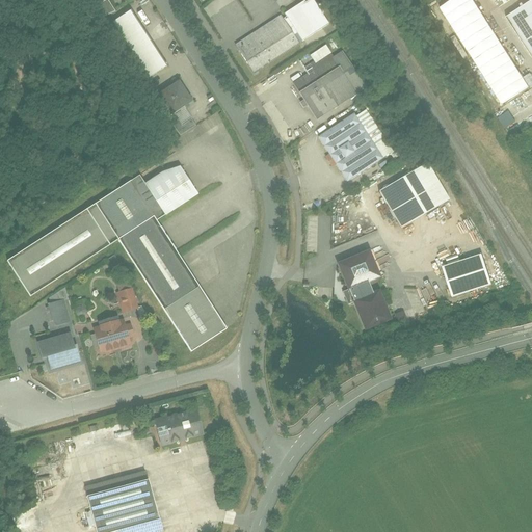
[(103,18),(114,11),(107,0),(96,6),(103,18)]
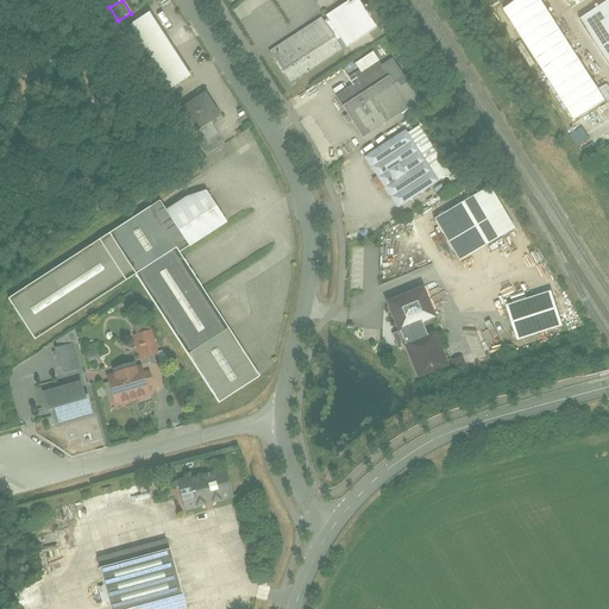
[(606,102),(540,0),(513,0),(501,8),(575,121),(606,102)]
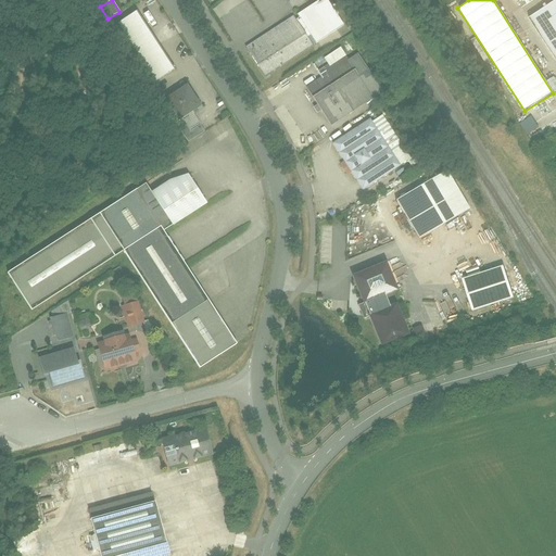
[(323,2),(251,47),(272,79),(343,34),(323,2)]
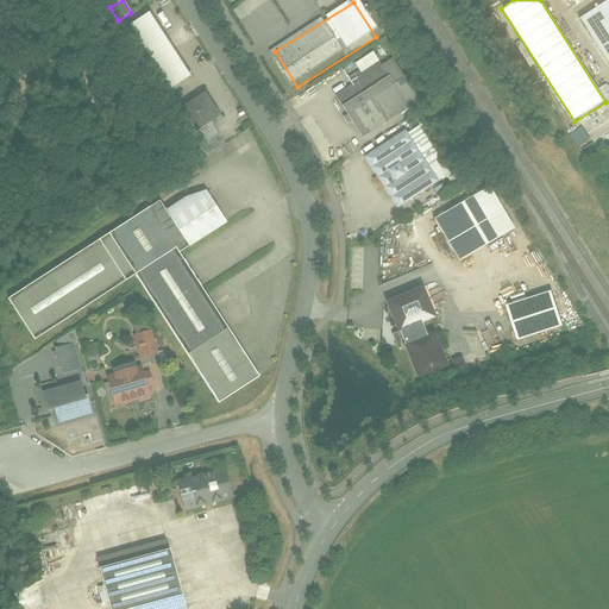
[(608,5),(581,24),(608,66),(608,5)]
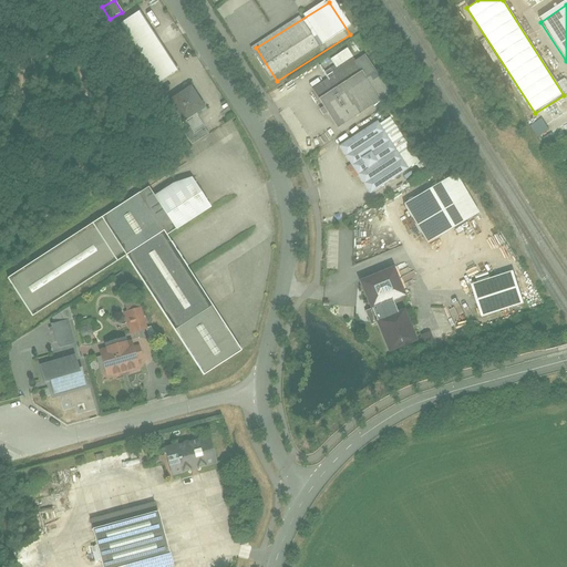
[(176,71),(140,11),(122,22),(160,82),(176,71)]
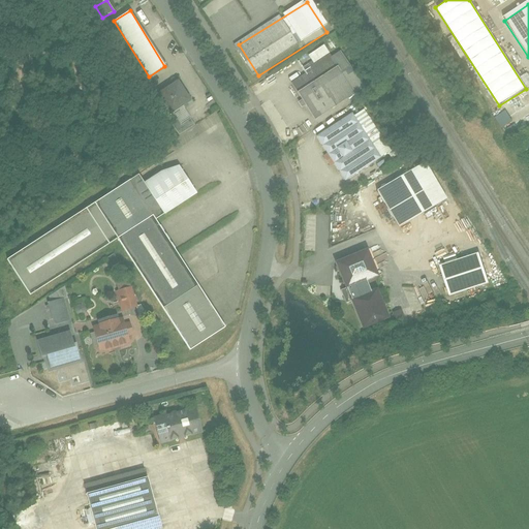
[(339,54),(297,82),(319,116),(362,88),(339,54)]
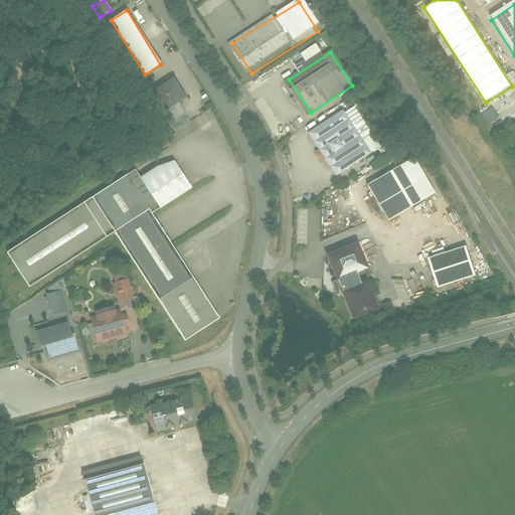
[(181,96),(170,76),(149,89),(160,108),(181,96)]
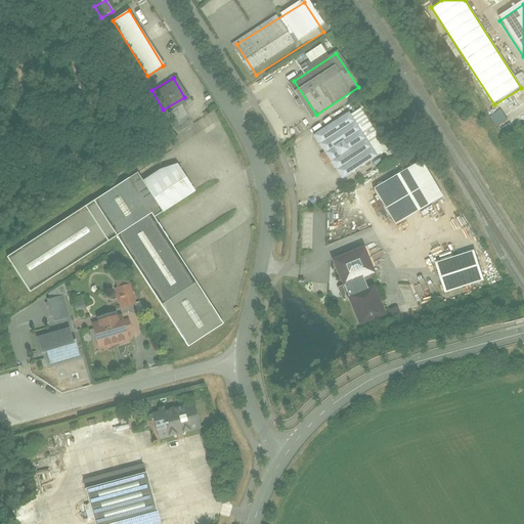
[(491,117),(497,127),(508,120),(501,111),(491,117)]
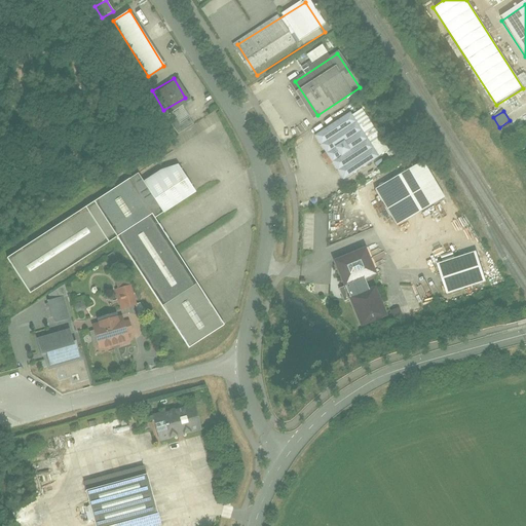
[(178,135),(193,124),(185,113),(171,122),(178,135)]
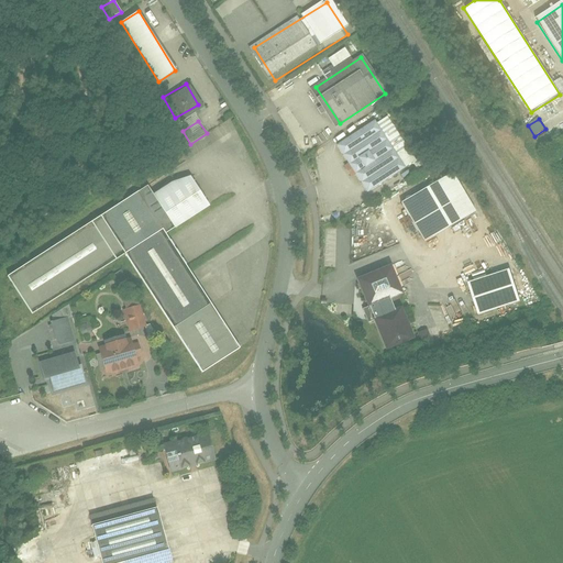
[(376,130),(373,124),(340,145),(367,190),(411,163),(386,123),(376,130)]
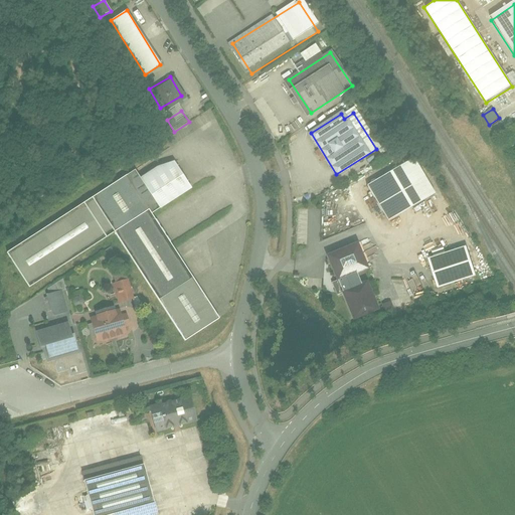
[(134,171),(8,252),(30,286),(114,232),(183,338),(215,317),(147,213),(188,187),(170,159),(139,179),(134,171)]
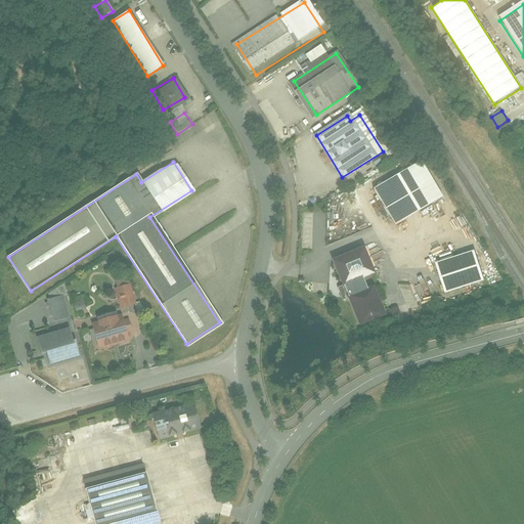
[(420,164),(375,190),(393,223),(439,197),(420,164)]
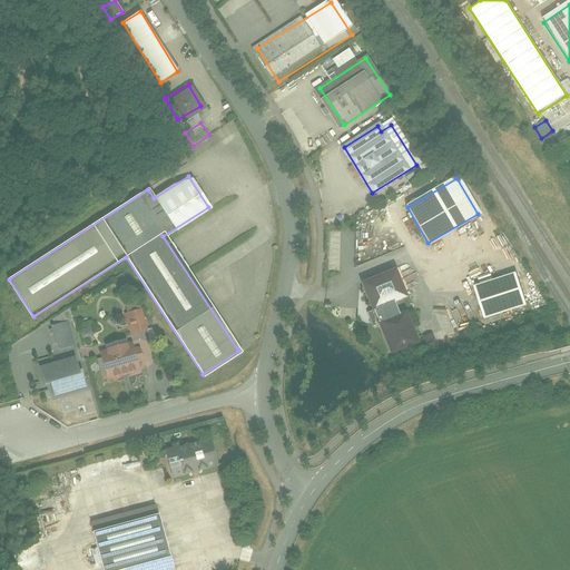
[(394,271),(361,284),(372,311),(404,297),(394,271)]
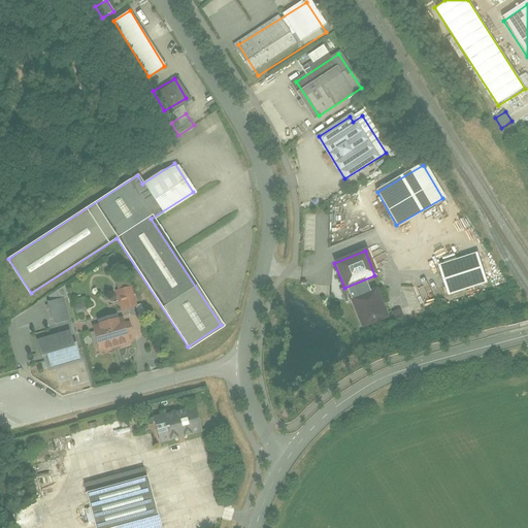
[(476,256),(440,266),(449,295),(486,285),(476,256)]
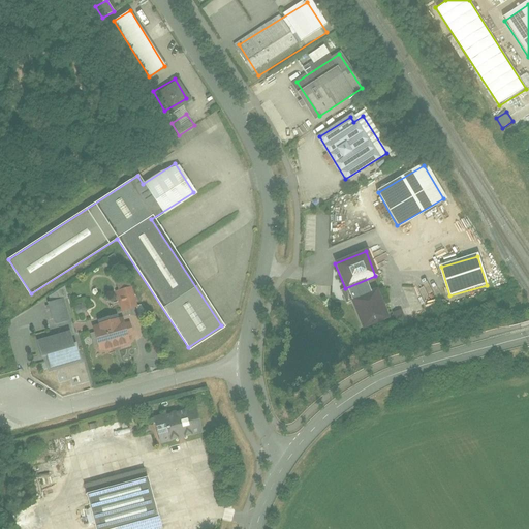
[(130,288),(117,291),(122,311),(135,308),(130,288)]
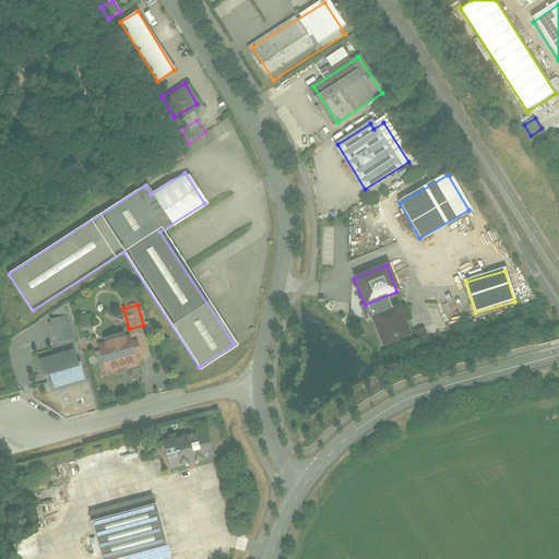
[(360,308),(365,320),(370,318),(366,306),(360,308)]
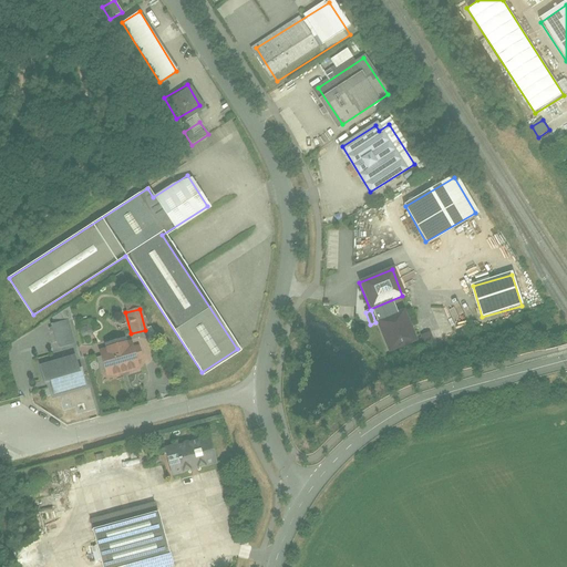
[(54,325),(50,326),(57,350),(78,344),(68,311),(51,316),(54,325)]
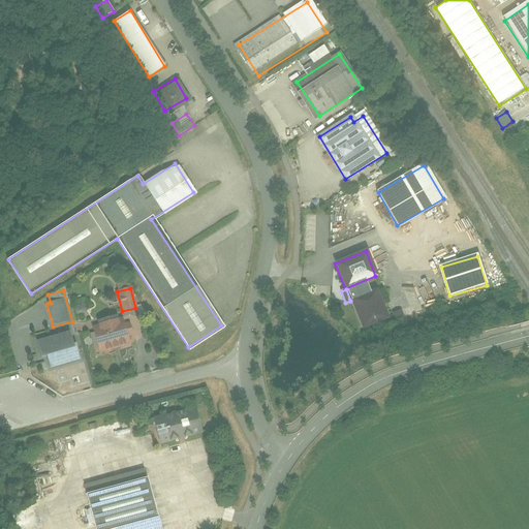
[(377,296),(352,305),(363,332),(387,322),(377,296)]
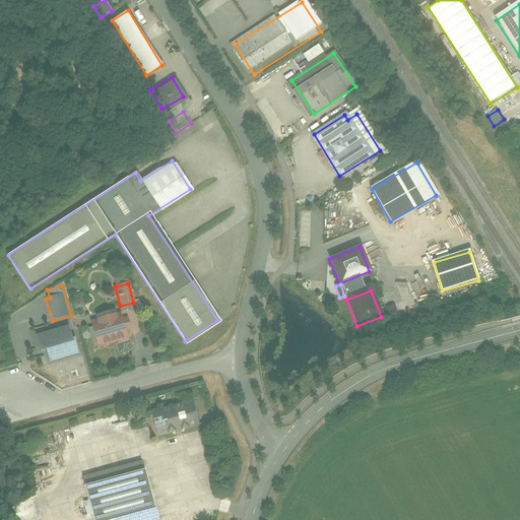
[(119,313),(88,320),(93,345),(125,338),(119,313)]
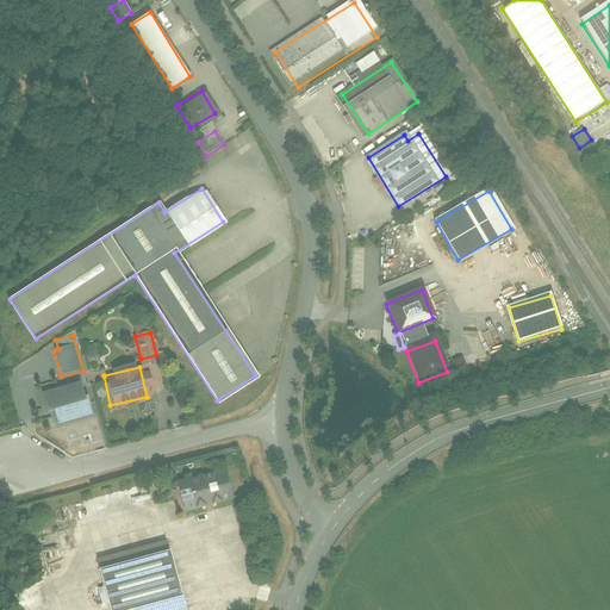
[(86,400),(82,386),(44,397),(50,417),(55,416),(58,427),(95,416),(91,399),(86,400)]
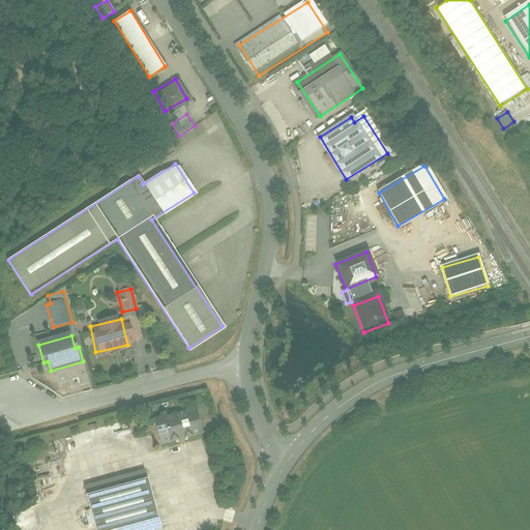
[(195,407),(154,418),(162,443),(202,432),(195,407)]
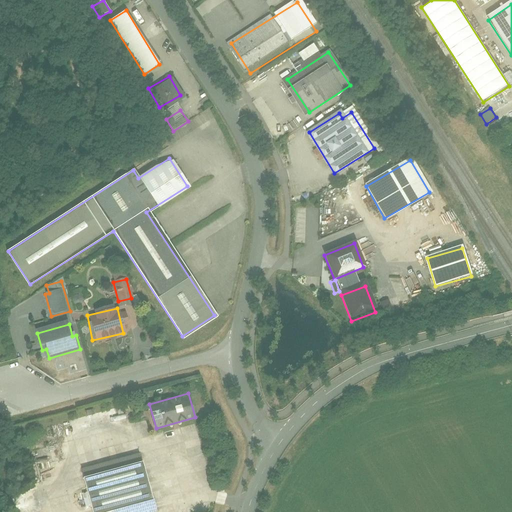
[(152,511),(137,454),(79,469),(90,511),(152,511)]
